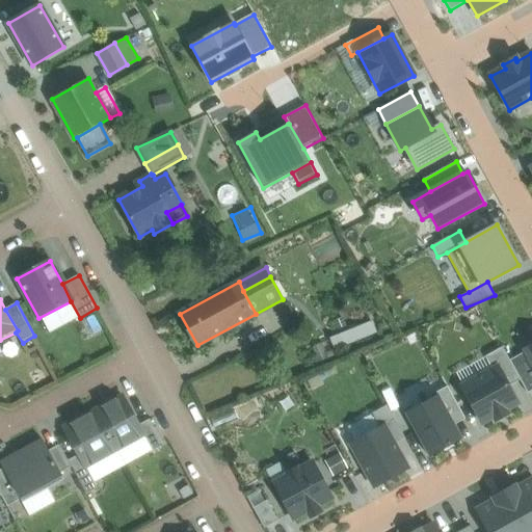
[(329,339),(334,348),(376,331),(372,321),(329,339)]
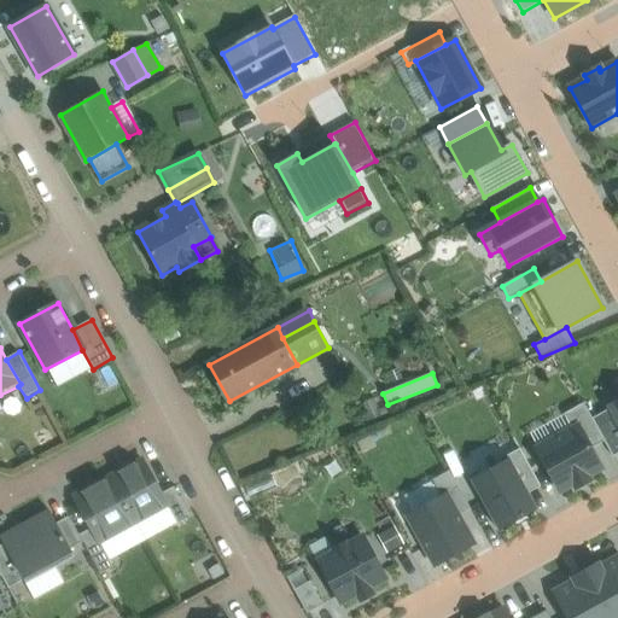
[(617,400),(607,407),(608,410),(617,426),(617,400)]
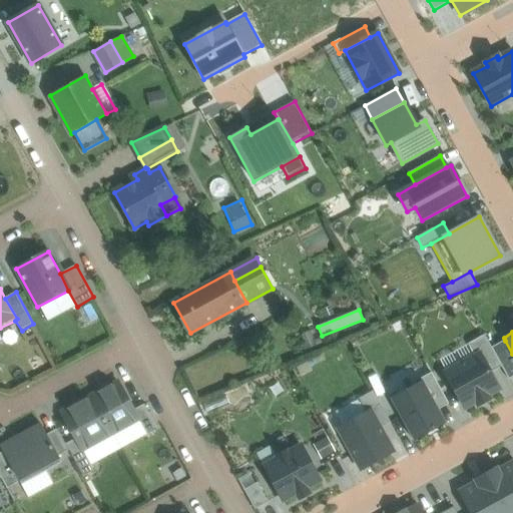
[(475,357),(480,354),(490,373),(501,367),(491,348),(484,336),(468,345),(475,357)]
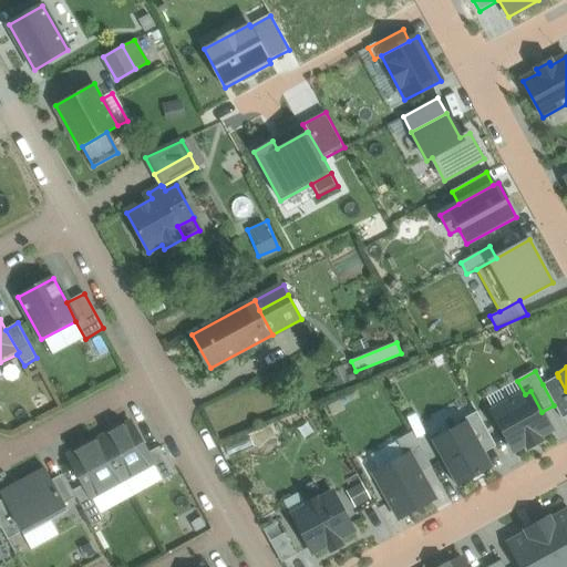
[(566,391),(558,377),(543,384),(554,405),(562,419),(566,415),(566,391)]
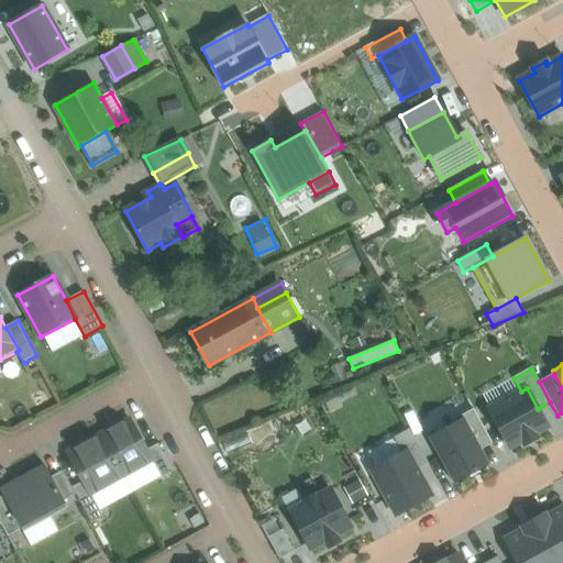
[(521,392),(488,409),(510,448),(522,441),(525,445),(538,438),(536,433),(548,427),(538,409),(527,388),(521,392)]
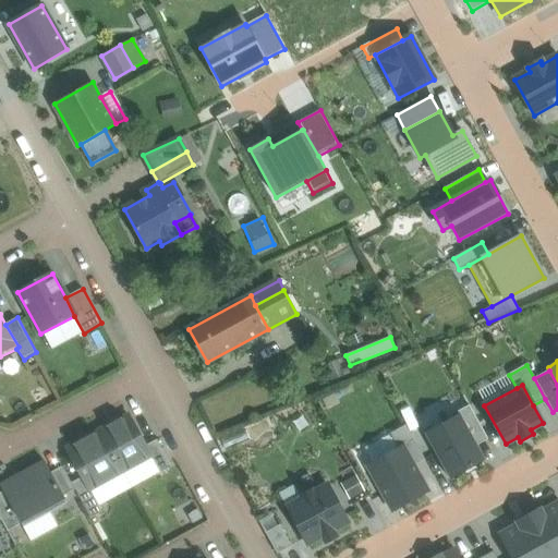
[(460,414),(477,446),(488,440),(470,405),(457,412),(459,415),(460,414)]
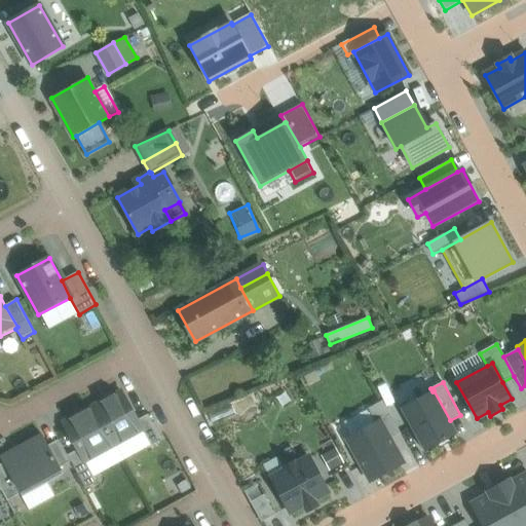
[(433,391),(401,408),(424,452),(457,435),(450,420),(434,390),(433,391)]
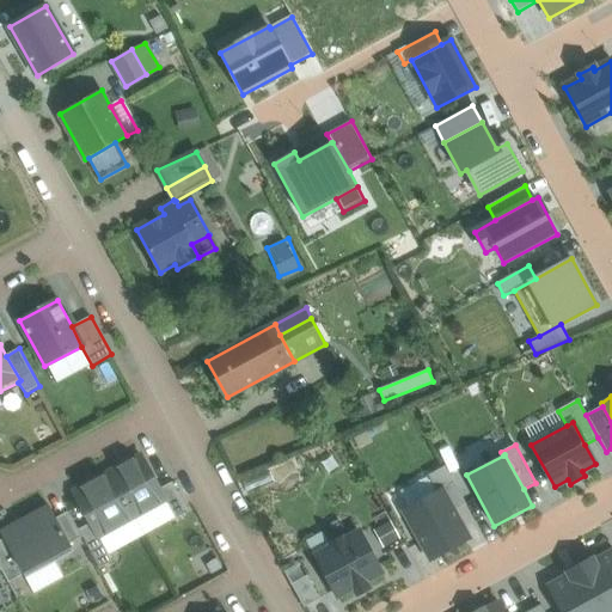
[(110,472),(136,519),(166,502),(160,489),(141,456),(110,472)]
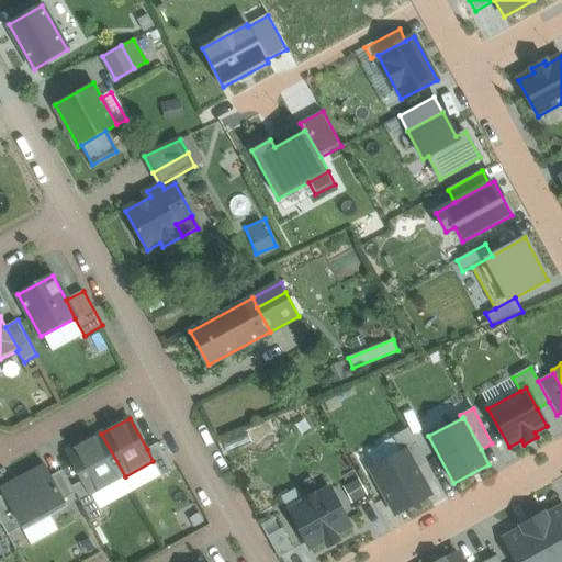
[(408,428),(393,437),(402,452),(406,450),(416,470),(428,463),(408,428)]
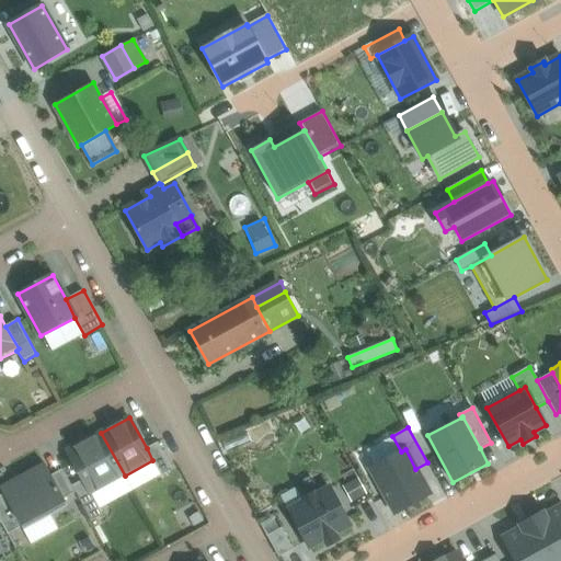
[(83,480),(91,494),(91,493),(125,476),(101,433),(68,451),(83,480)]
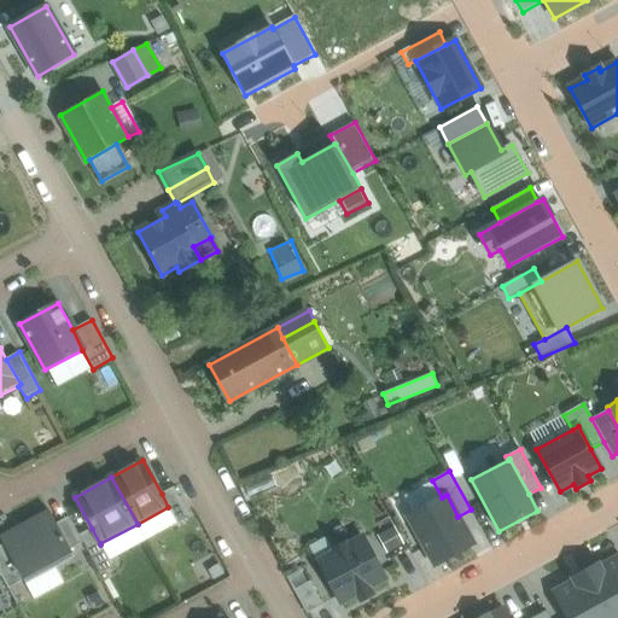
[(190,517),(174,488),(162,494),(168,507),(178,524),(190,517)]
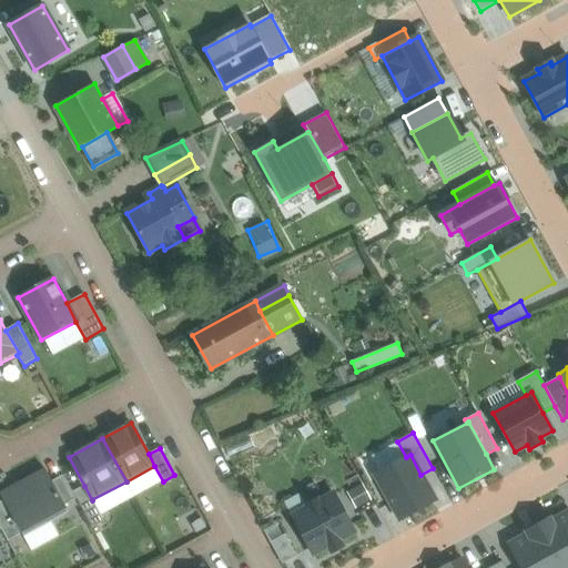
[(411,455),(406,457),(375,475),(401,520),(435,500),(421,475),(411,455)]
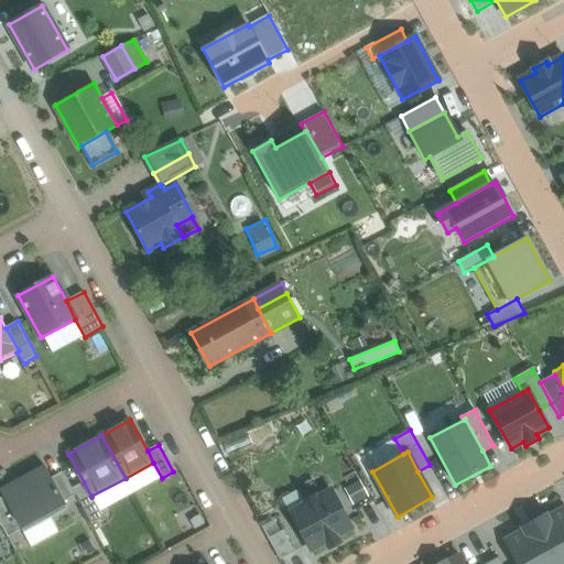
[(22,530),(23,533),(68,509),(64,501),(52,478),(45,467),(0,491),(3,497),(22,530)]
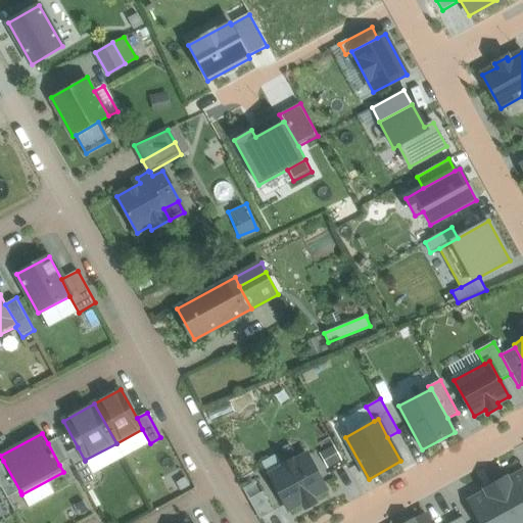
[(48,443),(59,465),(70,459),(66,453),(58,437),(48,443)]
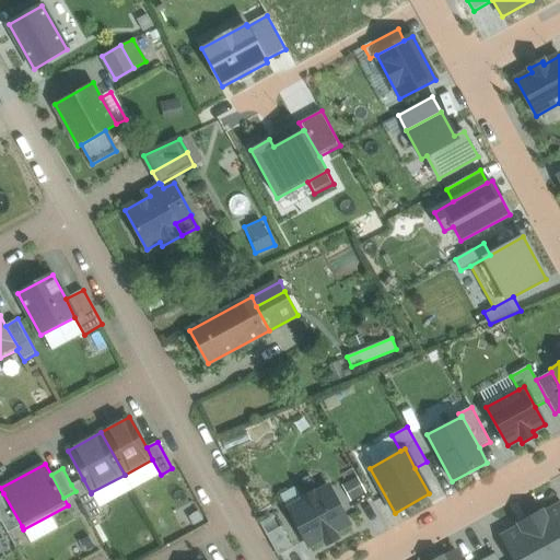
[(103,514),(91,492),(91,493),(83,479),(71,485),(76,491),(91,521),(103,514)]
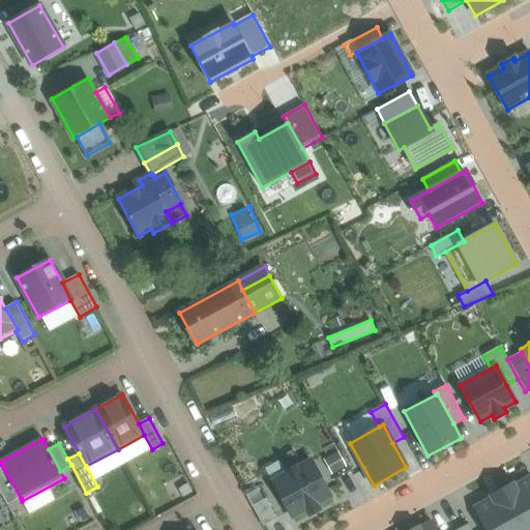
[(287,474),(273,481),(293,518),(307,509),(310,514),(320,509),(317,504),(331,497),(312,462),(297,469),(296,467),(286,472),(287,474)]
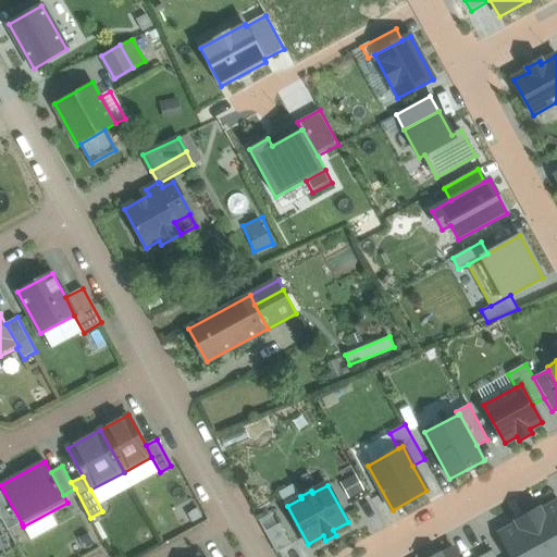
[(0,492),(0,515),(2,519),(8,530),(22,523),(3,491),(0,492)]
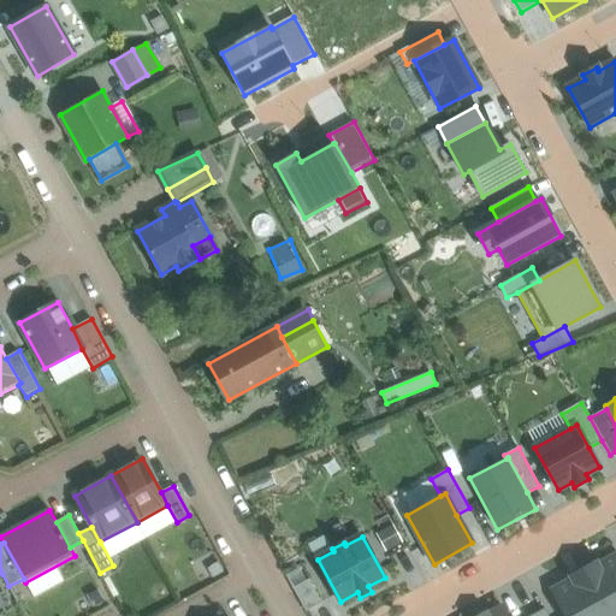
[(573,580),(551,592),(564,615),(615,615),(615,556),(598,566),(596,562),(570,575),(573,580)]
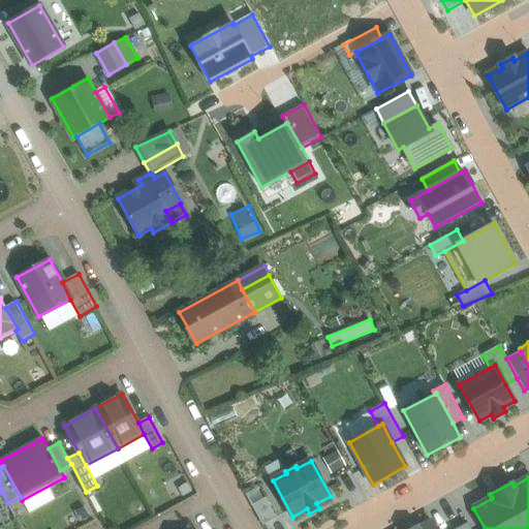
[(277,518),(267,498),(251,505),(262,525),(277,518)]
